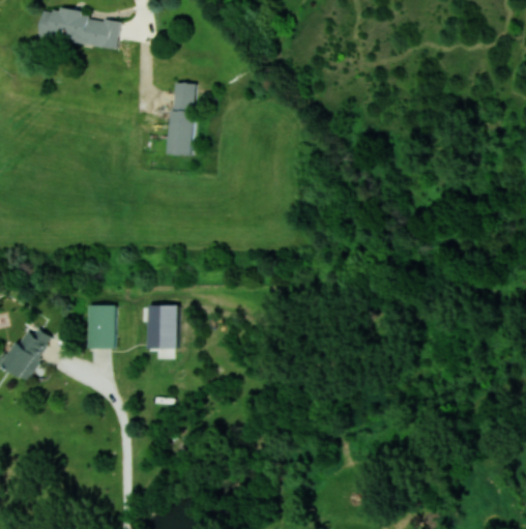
[(118,21),(80,16),(80,11),(41,7),(37,37),(115,48),(118,21)]
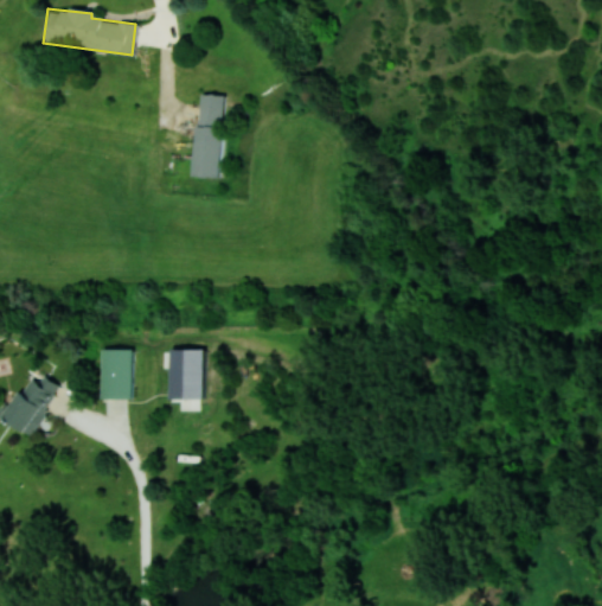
[(222,95),(196,94),(193,177),(218,178),(222,95)]
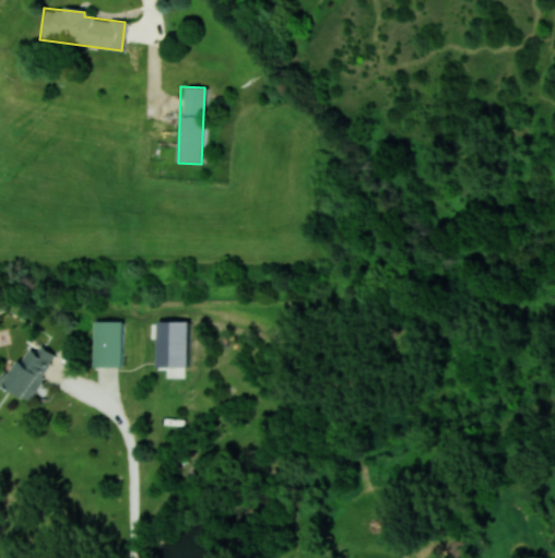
[(119,367),(119,321),(91,321),(92,367),(119,367)]
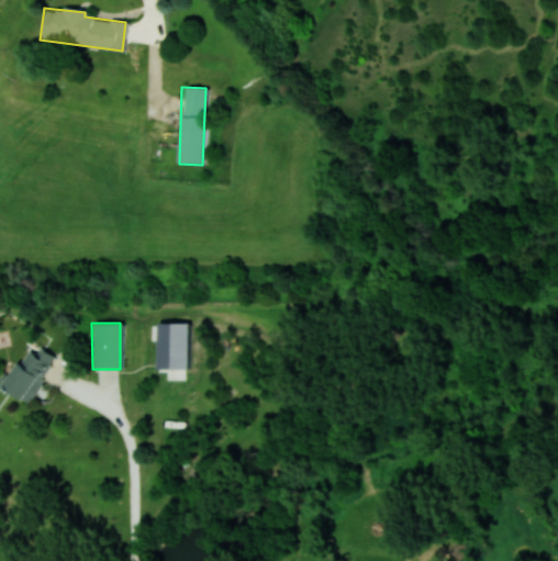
[(189,324),(156,323),(155,369),(187,370),(189,324)]
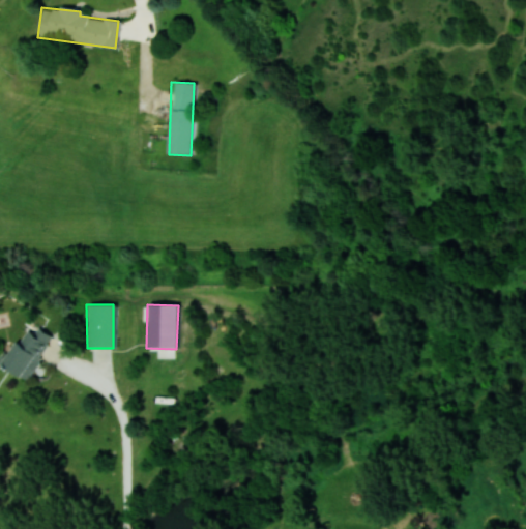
[(24,329),(1,364),(24,380),(52,338),(36,327),(31,334),(24,329)]
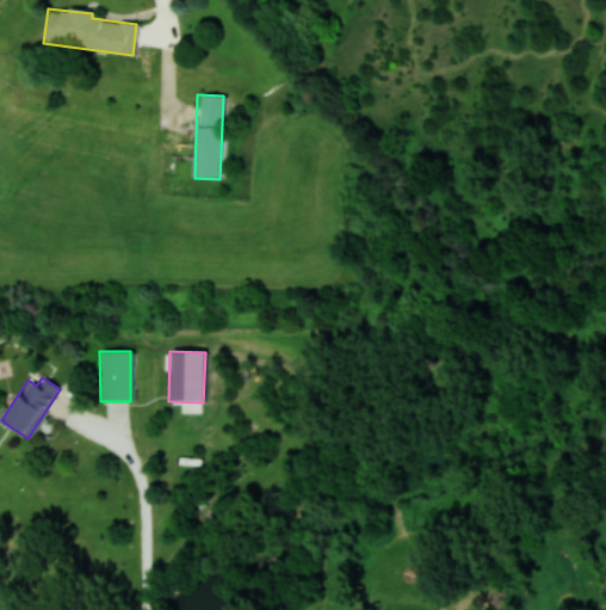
All buildings are outlined.
